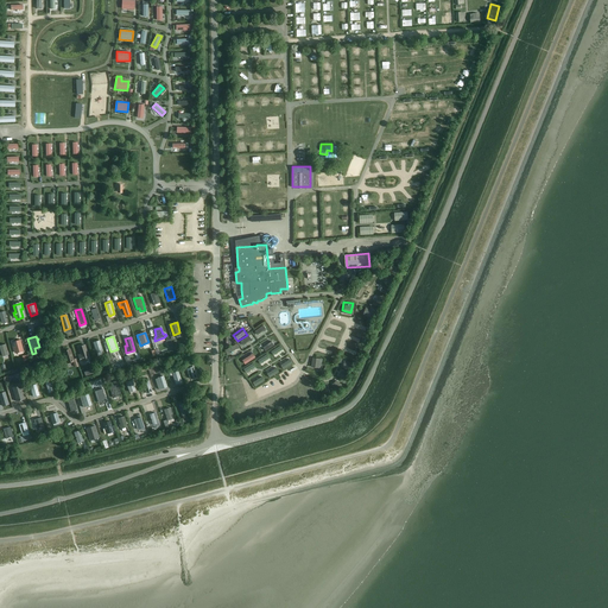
[(23,350),(20,341),(12,342),(16,353),(23,350)]
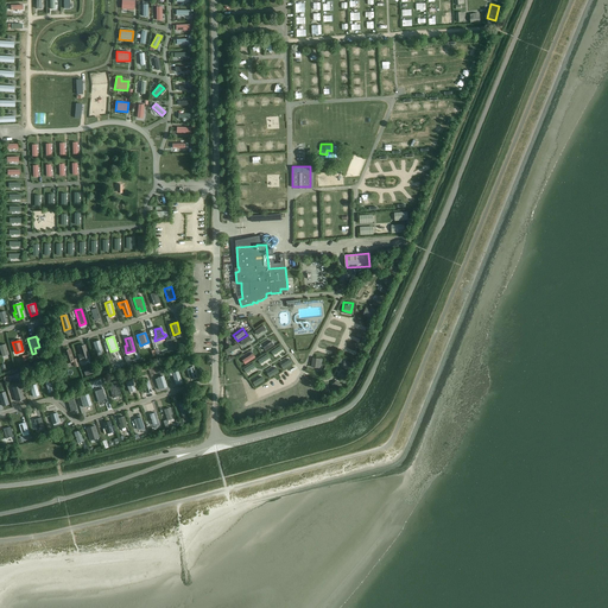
[(278,343),(268,348),(272,355),(282,350),(278,343)]
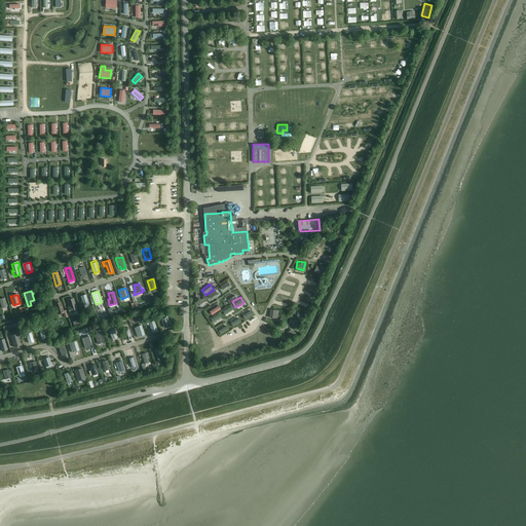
[(299,297),(298,300),(302,301),(301,306),(304,307),(305,303),(307,304),(308,299),(299,297)]
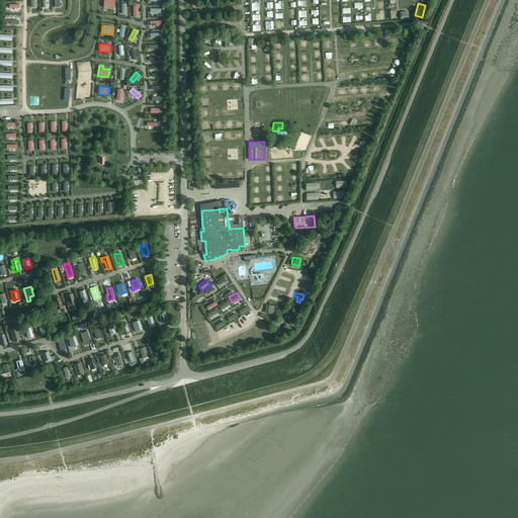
[(72,293),(67,295),(69,303),(67,303),(69,308),(71,308),(76,307),(72,293)]
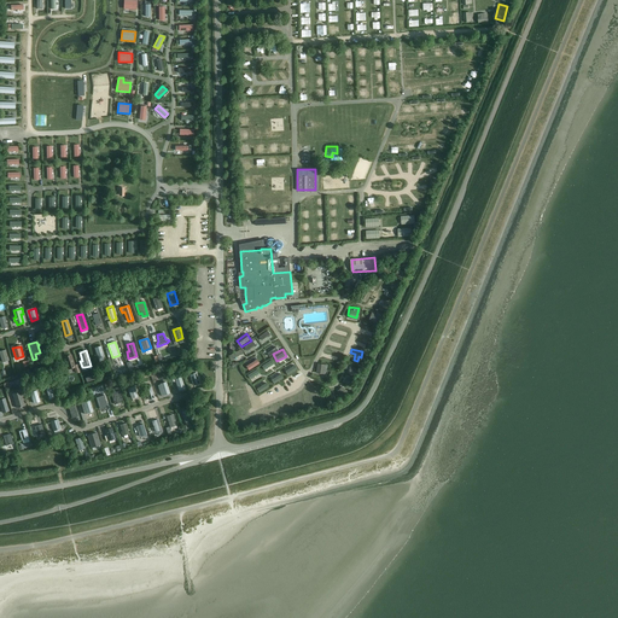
[(325,353),(324,357),(330,357),(330,365),(336,365),(337,359),(340,359),(340,353),(325,353)]
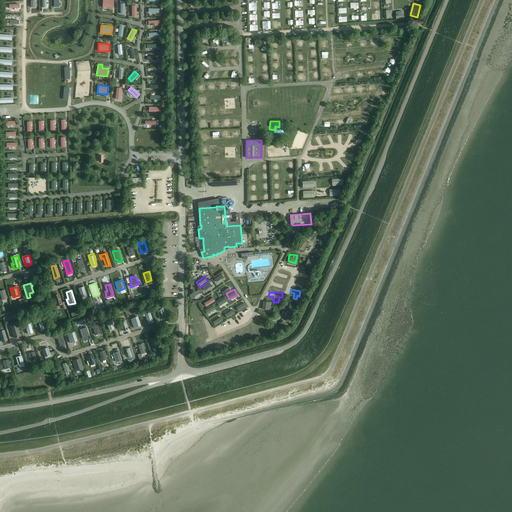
[(57,306),(62,304),(63,310),(66,309),(64,302),(62,303),(59,295),(54,296),(57,306)]
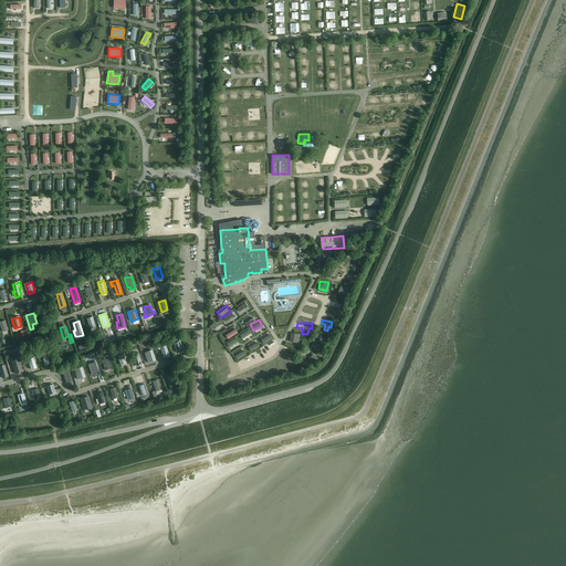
[(233,326),(224,333),(227,336),(237,329),(233,326)]
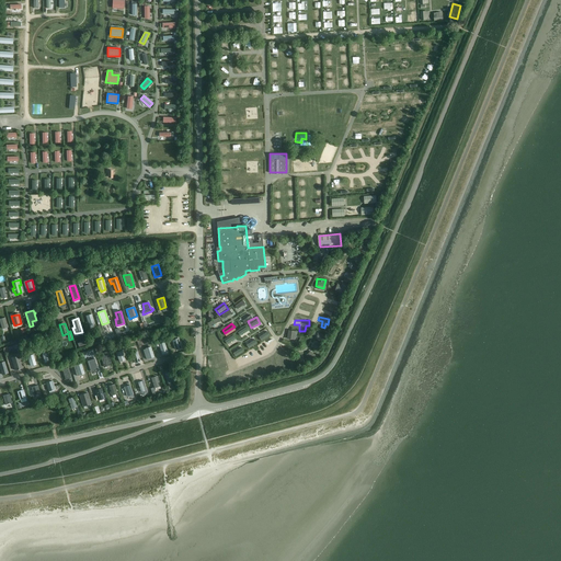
[(236,330),(239,335),(248,330),(244,324),(236,330)]
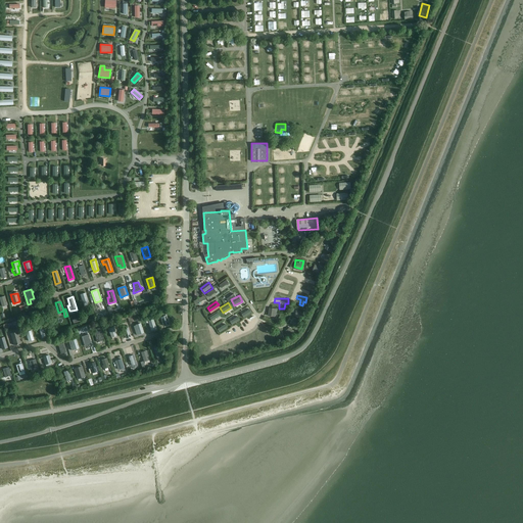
[(242,316),(249,310),(247,306),(239,313),(242,316)]
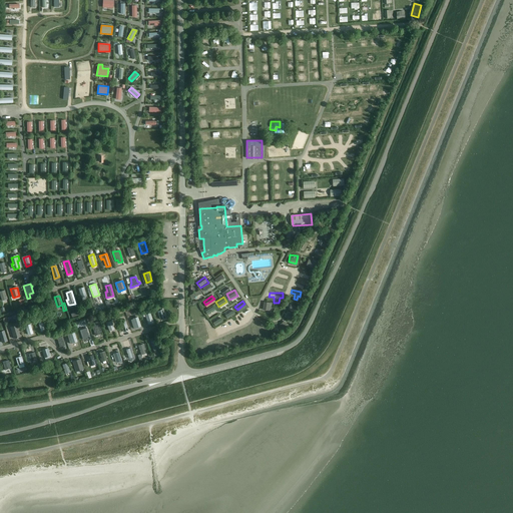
[(195,304),(188,310),(191,313),(197,307),(195,304)]
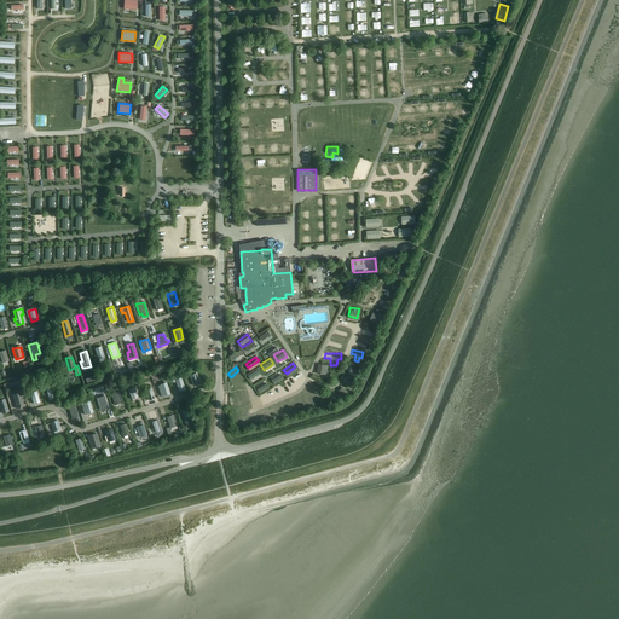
[(255,368),(247,374),(250,379),(259,372),(255,368)]
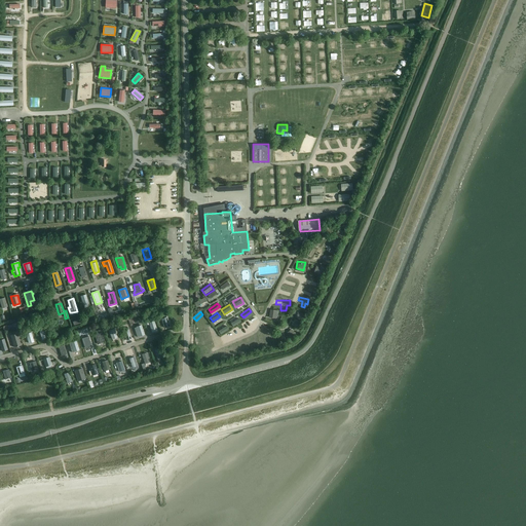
[(229,322),(232,325),(239,318),(236,315),(229,322)]
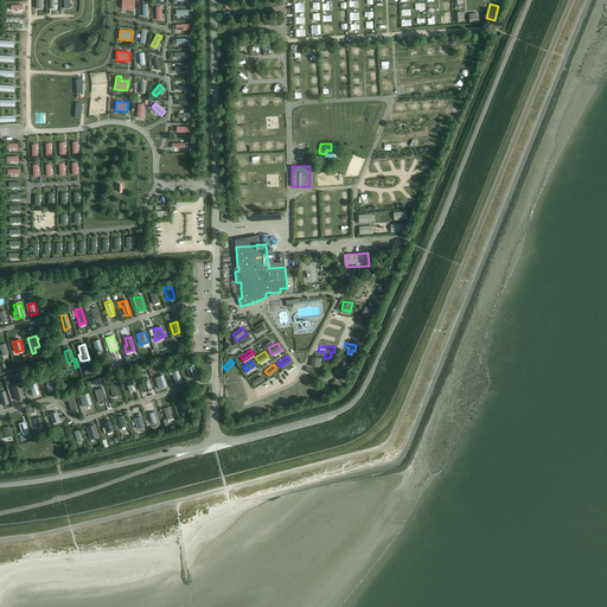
[(158,389),(166,387),(164,376),(155,378),(158,389)]
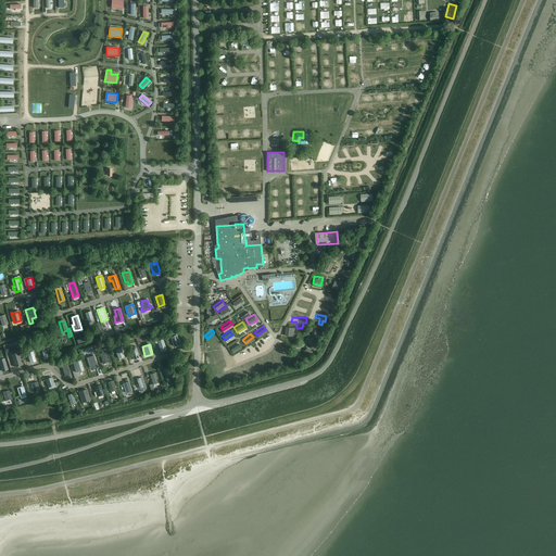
[(238,356),(249,350),(247,345),(236,353),(238,356)]
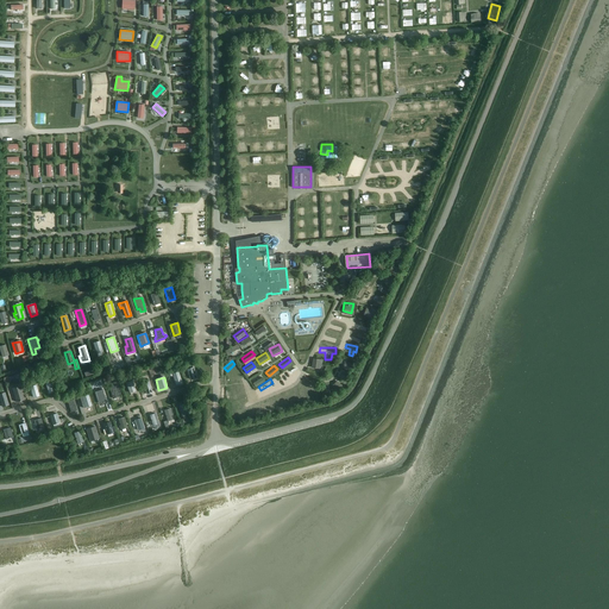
[(45,383),(49,393),(56,390),(54,381),(48,382),(45,383)]
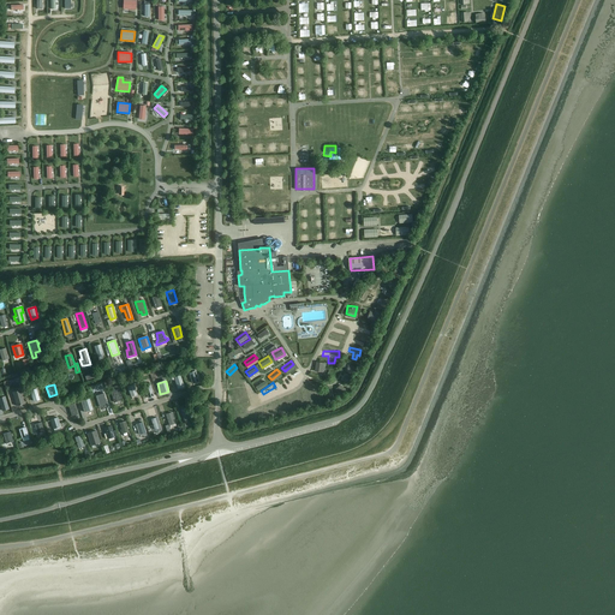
[(111,392),(114,402),(118,401),(123,400),(119,389),(118,386),(112,388),(113,392),(111,392)]
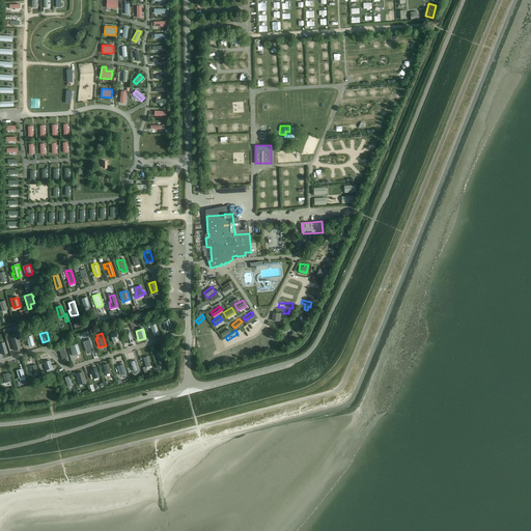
[(15,351),(21,348),(18,337),(11,339),(15,351)]
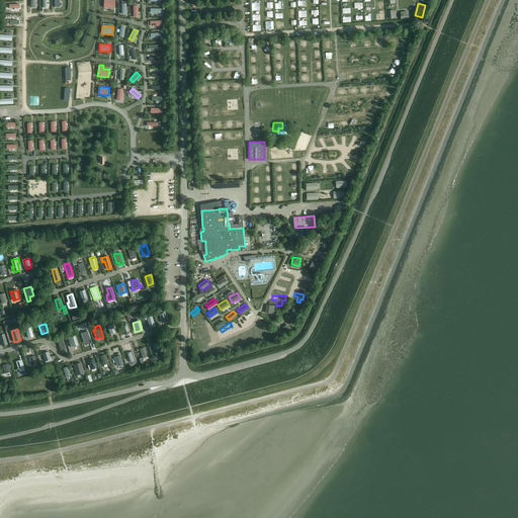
[(87,331),(81,333),(84,343),(90,341),(87,331)]
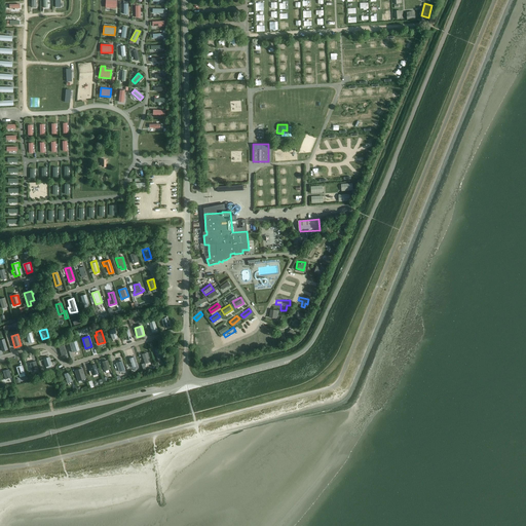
[(76,341),(69,343),(72,352),(79,350),(76,341)]
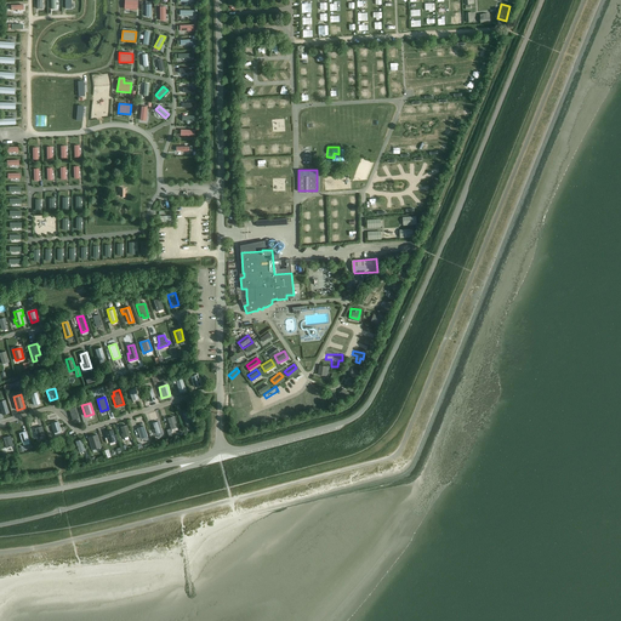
[(191,419),(188,412),(182,414),(187,427),(193,425),(192,420),(191,419)]
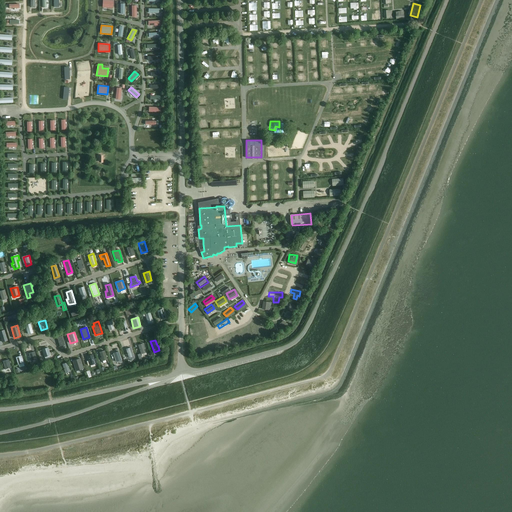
[(146,354),(143,344),(138,345),(142,356),(146,354)]
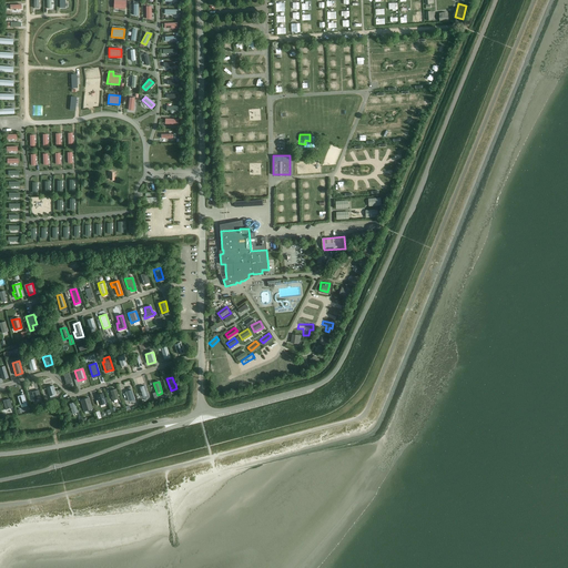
[(50,396),(50,398),(56,397),(54,395),(56,394),(53,386),(47,387),(49,396),(50,396)]
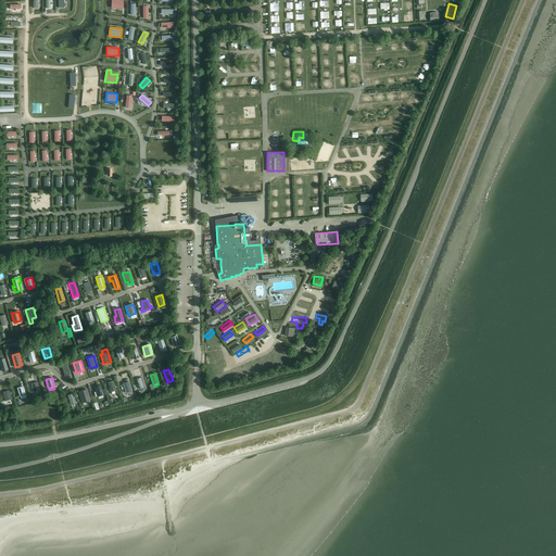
[(37,382),(30,384),(34,392),(39,391),(37,382)]
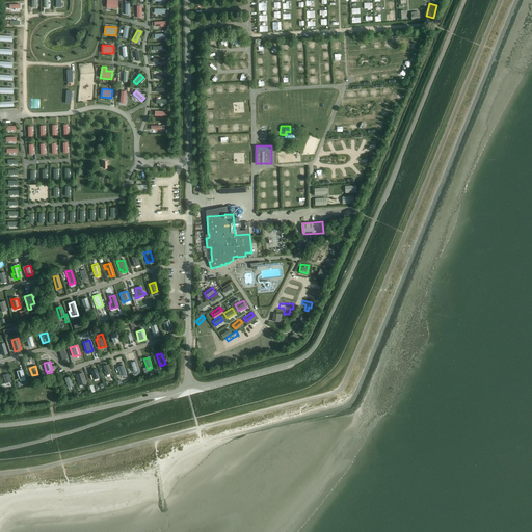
[(96,369),(90,370),(91,375),(90,375),(91,380),(94,379),(101,377),(100,373),(98,373),(96,369)]
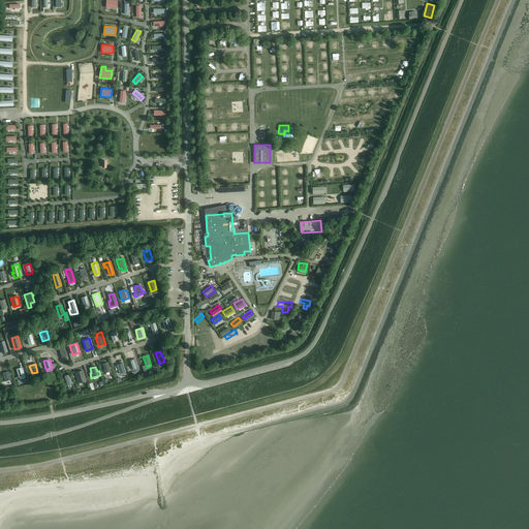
[(25,375),(23,368),(17,369),(19,377),(20,377),(20,379),(25,378),(24,376),(25,375)]
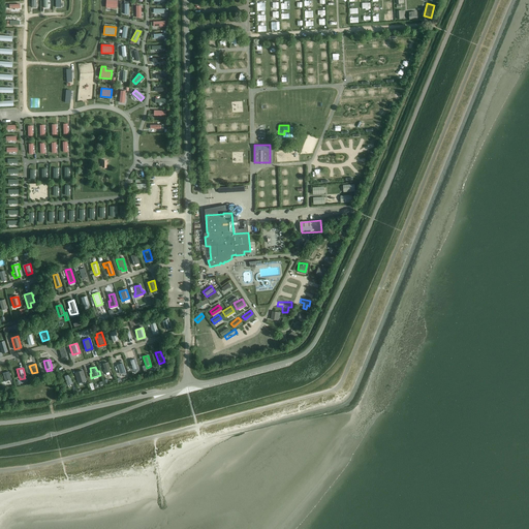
[(75,373),(79,383),(86,381),(83,371),(75,373)]
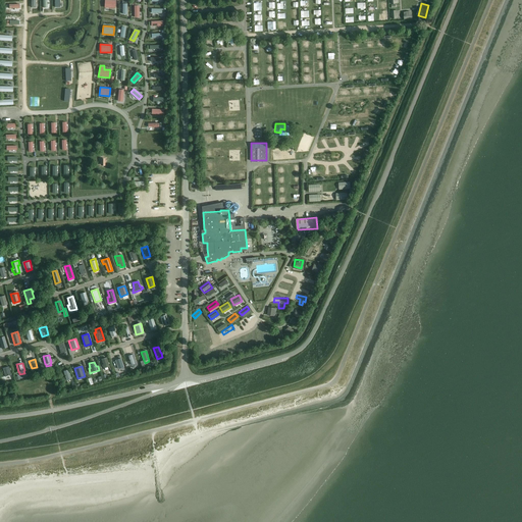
[(8,367),(2,368),(5,376),(11,374),(8,367)]
